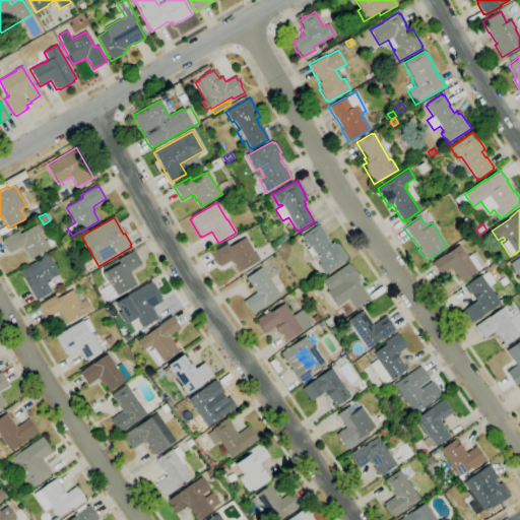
[(29,259),(25,251),(24,252),(21,248),(19,249),(19,248),(9,254),(9,253),(8,253),(1,242),(2,241),(2,240),(17,231),(19,235),(35,224),(44,241),(45,240),(50,248),(29,259)]
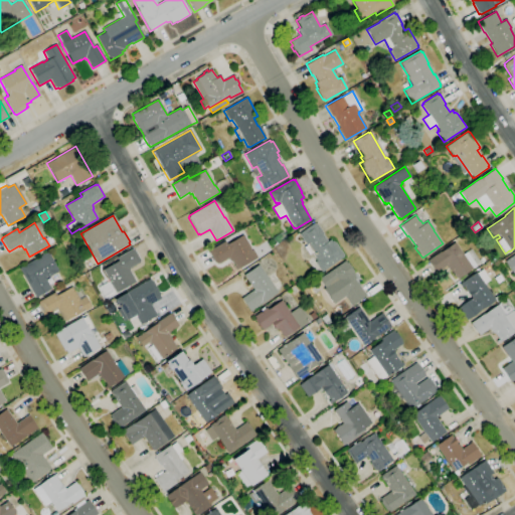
[(322,273),(315,263),(316,262),(315,260),(316,260),(299,234),(300,234),(300,233),(314,223),(315,224),(316,223),(323,233),(322,234),(327,241),(330,239),(331,241),(332,241),(333,242),(334,241),(343,254),(342,255),(343,256),(322,273)]
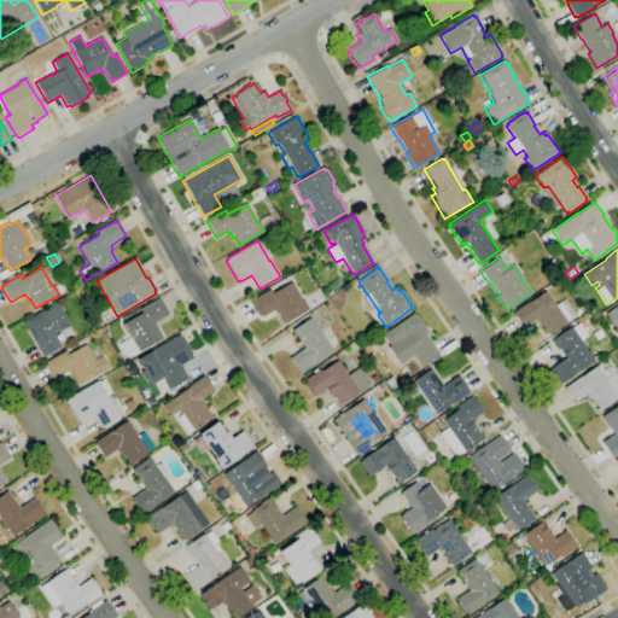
[(284,324),(278,314),(277,314),(275,310),(273,312),(272,310),(260,318),(260,315),(257,316),(250,303),(251,302),(250,301),(269,290),(272,293),(291,281),(302,301),(303,299),(309,309),(284,324)]
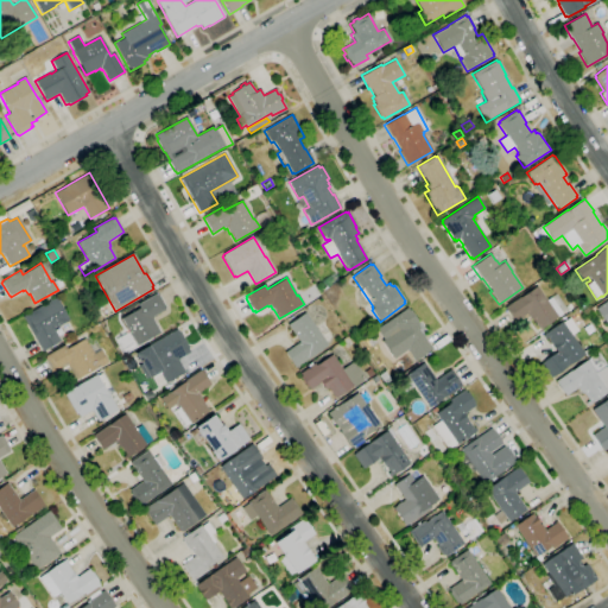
[(539,330),(536,324),(534,324),(526,314),(514,322),(504,308),(519,297),(519,298),(536,286),(546,301),(555,293),(567,310),(539,330)]
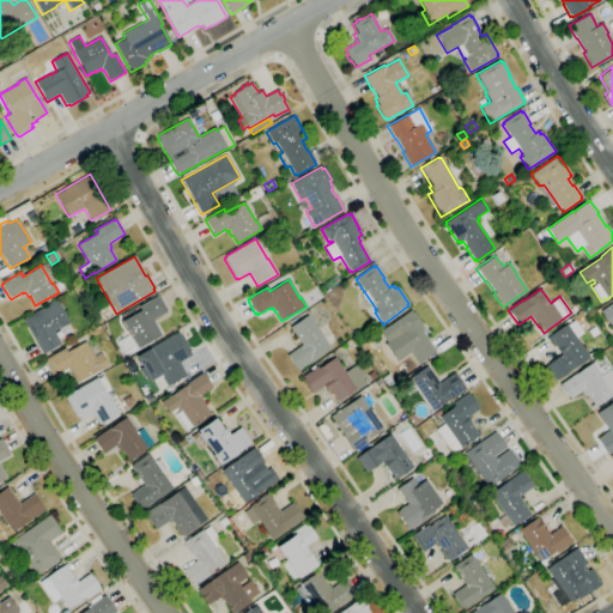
[(138,350),(121,321),(140,310),(138,307),(157,296),(158,298),(159,297),(167,310),(165,310),(167,313),(153,320),(155,321),(153,321),(162,335),(138,350)]
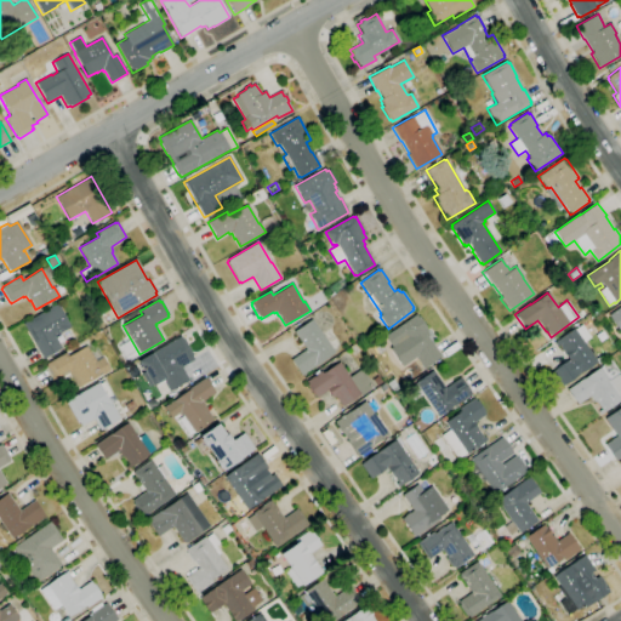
[(43,359),(23,324),(57,303),(70,328),(55,336),(61,348),(43,359)]
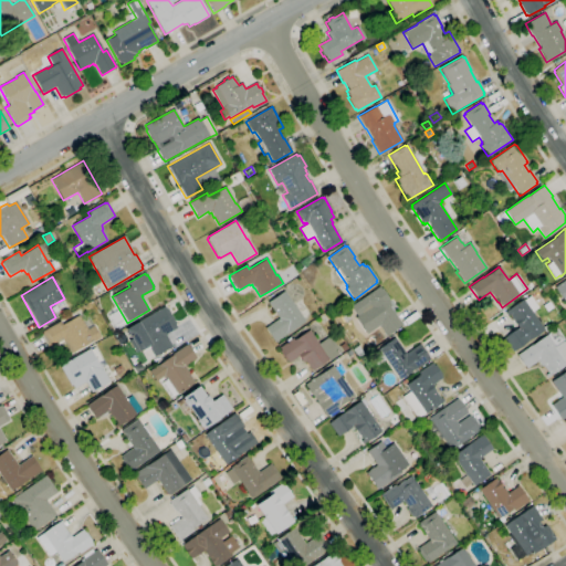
[(565,302),(565,303),(554,287),(565,279),(565,302)]
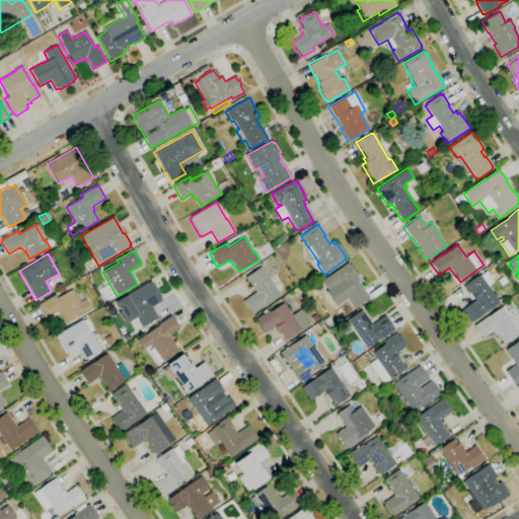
[(354,308),(347,299),(336,306),(325,291),(327,290),(321,281),(348,263),(349,265),(351,264),(357,274),(356,275),(358,277),(357,277),(359,280),(357,281),(369,298),(354,308)]
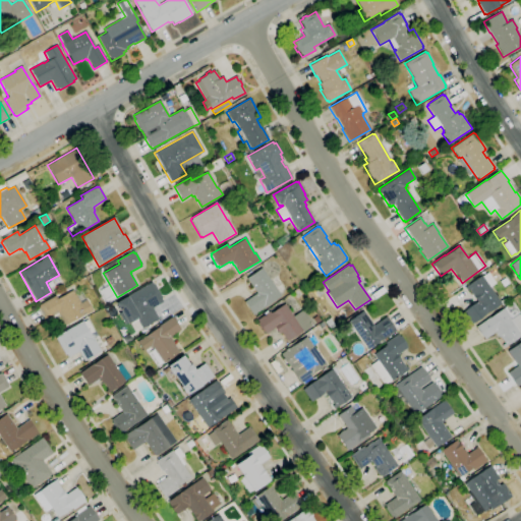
[(254,314),(252,315),(243,302),(256,293),(245,279),(261,268),(281,296),(266,306),(267,306),(254,314)]
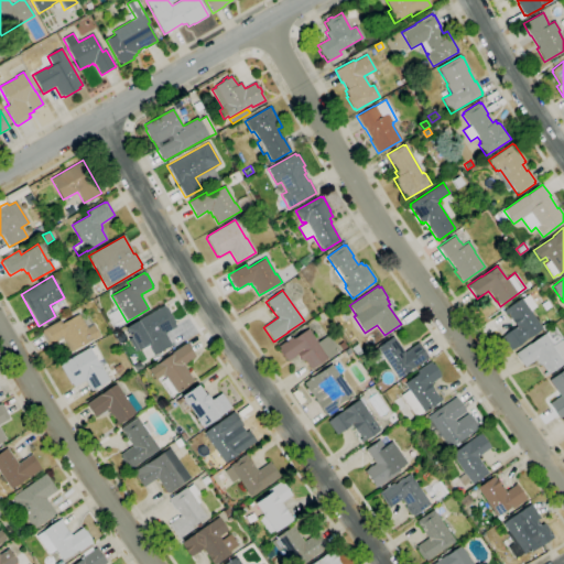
[(510,350),(501,337),(516,326),(511,320),(507,314),(506,315),(502,311),(521,299),(521,300),(528,295),(535,306),(530,311),(541,326),(545,323),(549,326),(543,331),(541,328),(510,350)]
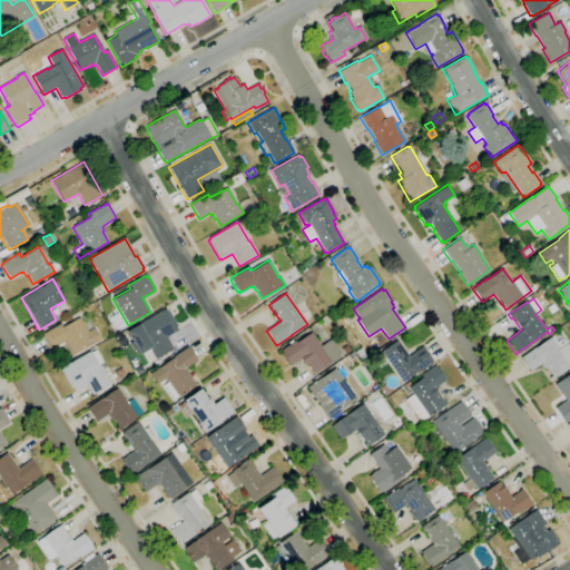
[(147,363),(140,353),(136,355),(128,343),(131,341),(126,332),(165,308),(168,313),(169,312),(177,325),(176,326),(178,331),(166,337),(174,349),(155,360),(155,359),(147,363)]
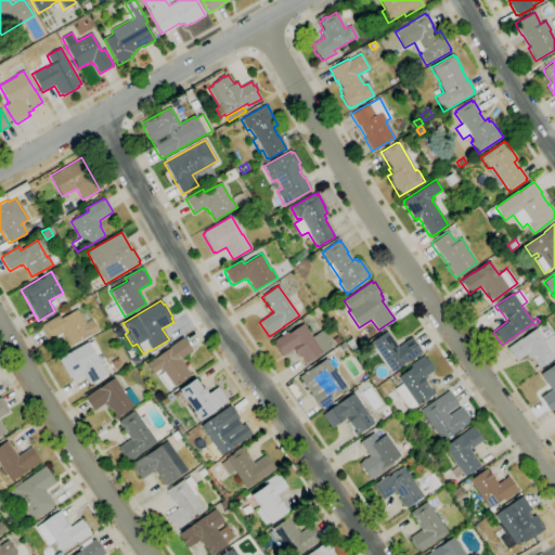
[(69,347),(62,335),(50,341),(48,338),(47,339),(40,327),(41,326),(40,325),(57,315),(60,319),(77,309),(77,310),(82,307),(91,320),(98,331),(69,347)]
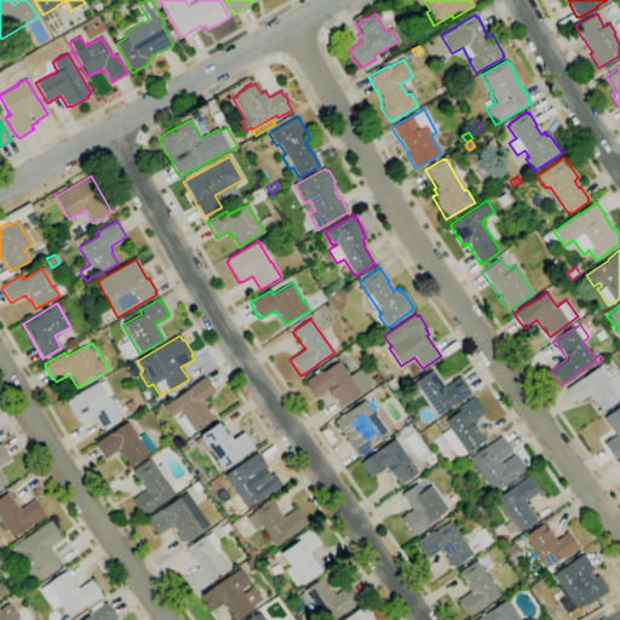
[(619,399),(598,414),(597,411),(600,409),(595,401),(593,402),(592,400),(590,402),(586,397),(577,403),(566,389),(583,378),(601,365),(600,362),(606,359),(607,361),(609,360),(618,372),(616,373),(619,378),(619,392),(618,395),(619,399)]
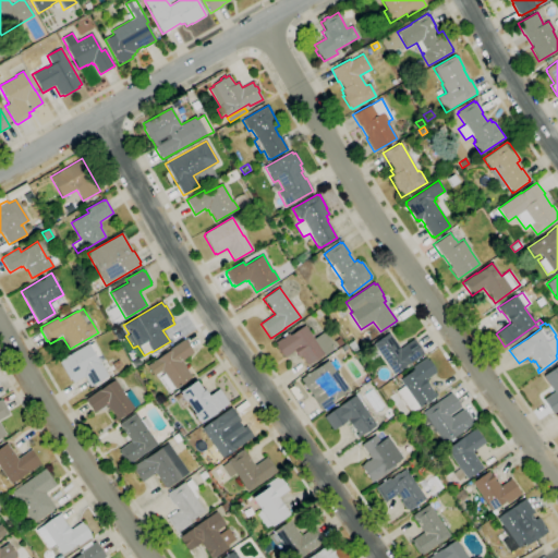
[(307,366),(301,356),(299,358),(294,351),(284,358),(282,354),(281,355),(275,346),(276,346),(275,342),(288,334),(290,336),(304,326),(314,339),(325,331),(337,349),(325,356),(324,355),(323,356),(323,355),(307,366)]
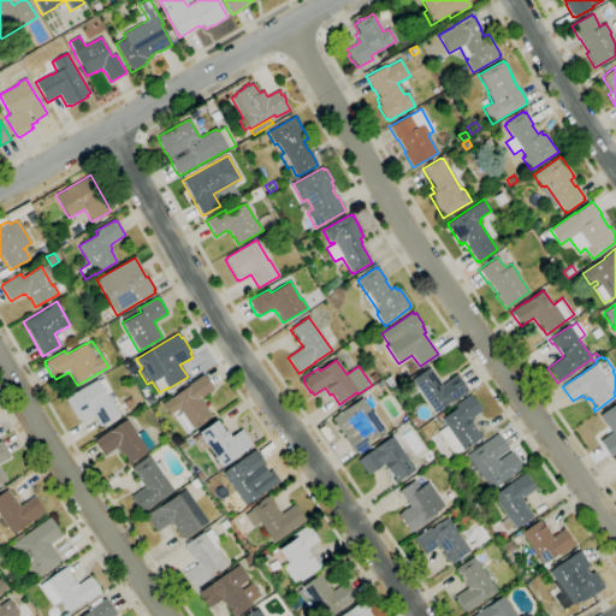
[(434,413),(419,391),(409,397),(403,388),(413,380),(412,379),(430,367),(442,385),(456,374),(468,391),(448,406),(448,404),(434,413)]
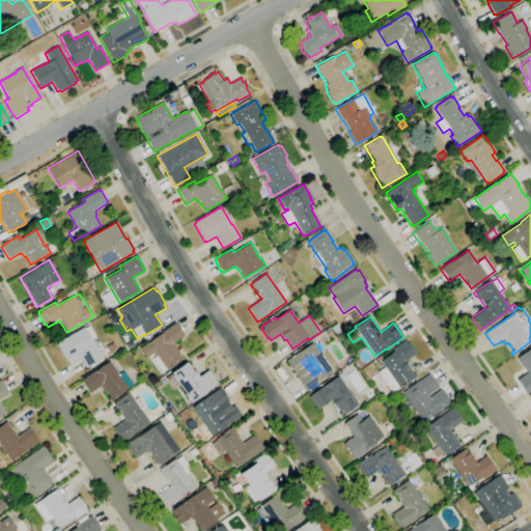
[(322,330),(317,325),(323,322),(327,327),(322,330)]
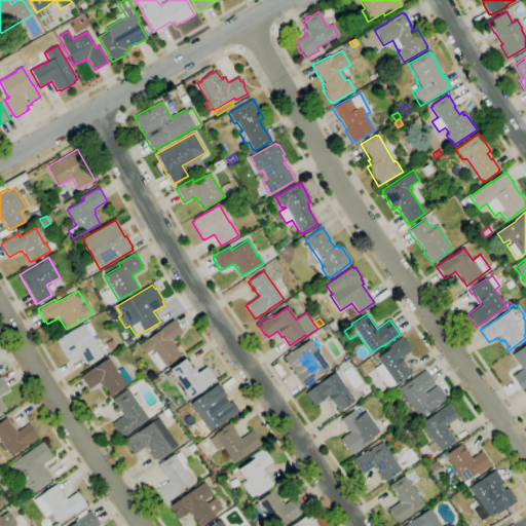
[(159,370),(150,357),(155,353),(152,348),(145,354),(138,344),(146,339),(147,339),(159,331),(159,330),(173,320),(182,333),(172,340),(175,345),(174,346),(181,355),(164,367),(164,366),(159,370)]
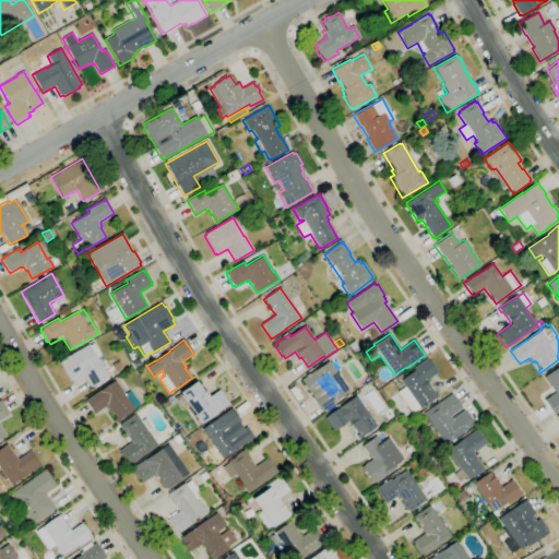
[(353,353),(347,345),(353,341),(358,349),(353,353)]
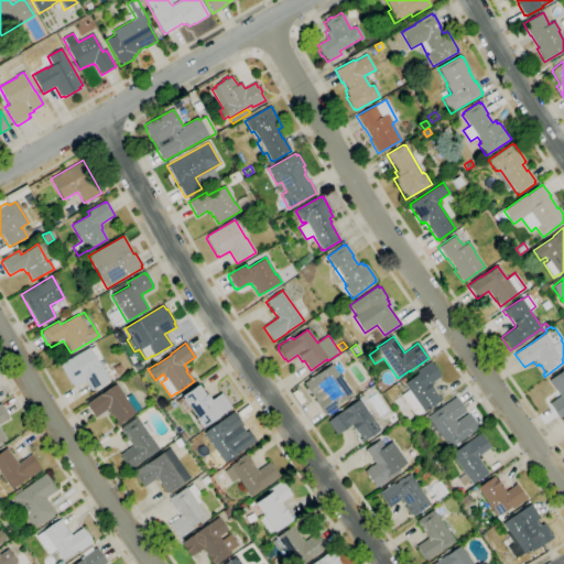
[(90,391),(85,381),(74,387),(72,383),(71,384),(60,366),(61,366),(60,365),(89,347),(89,349),(94,346),(101,358),(96,361),(99,367),(100,366),(109,380),(90,391)]
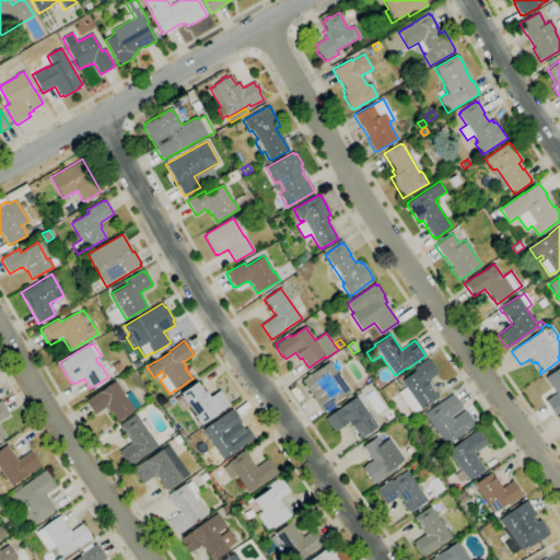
[(345,353),(341,348),(347,345),(350,349),(345,353)]
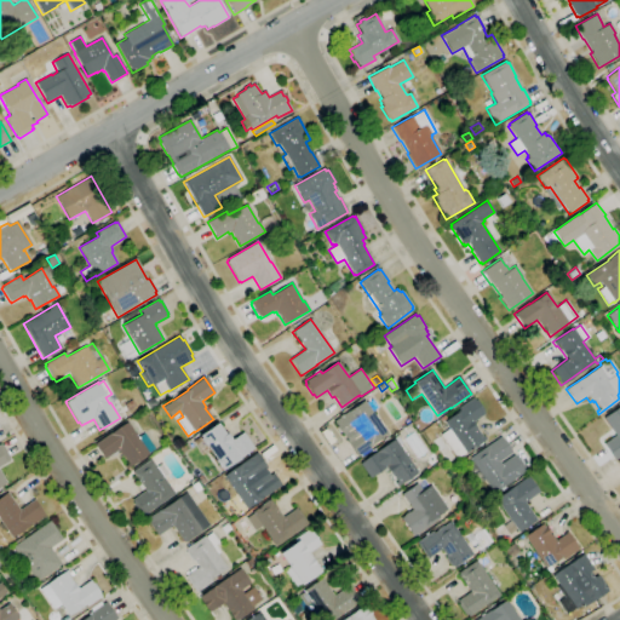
[(457,459),(441,435),(449,429),(443,422),(457,413),(455,413),(459,409),(458,408),(474,397),(475,401),(477,400),(484,409),(482,411),(484,414),(472,423),(482,437),(484,436),(487,440),(482,442),(483,443),(478,447),(478,446),(466,454),(465,453),(457,459)]
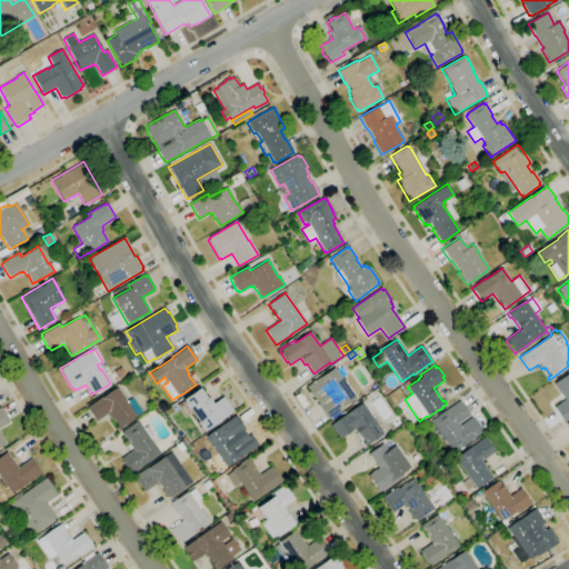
[(327,419),(317,405),(318,403),(312,397),(311,397),(308,392),(309,391),(306,387),(311,383),(310,382),(313,380),(315,380),(319,378),(335,367),(356,398),(341,408),(341,409),(327,419)]
